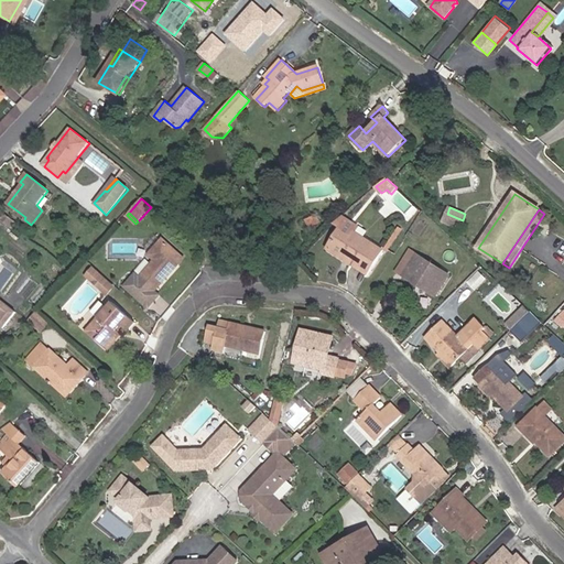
[(459,229),(463,220),(447,214),(443,223),(459,229)]
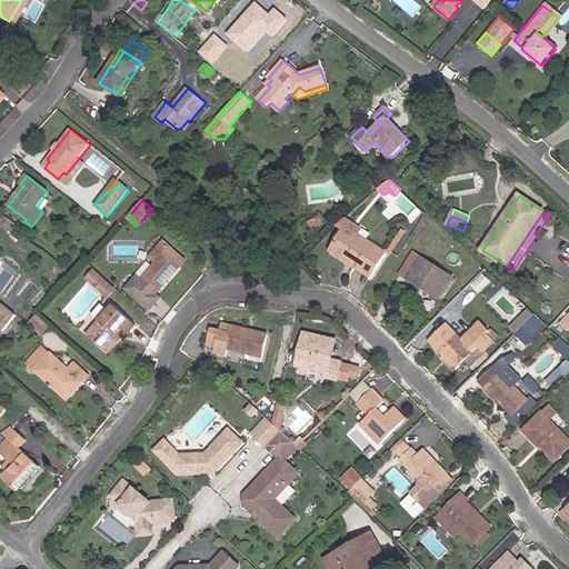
[(12,223),(5,217),(0,222),(8,228),(12,223)]
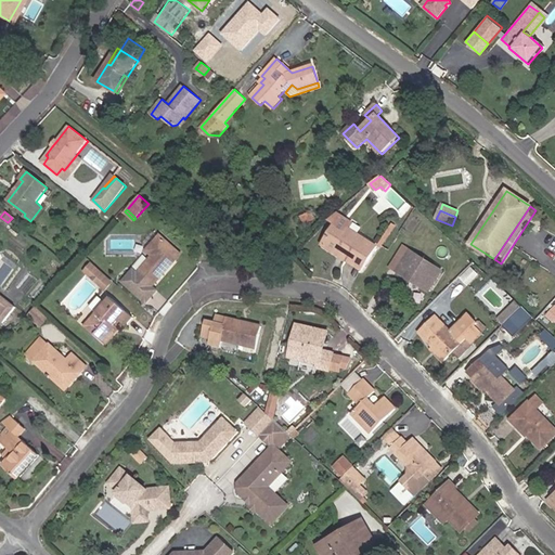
[(314,219),(311,211),(305,215),(309,221),(314,219)]
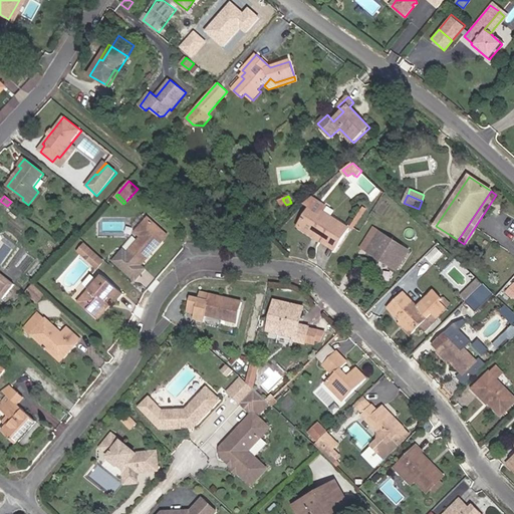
[(311,207),(316,200),(312,197),(305,204),(311,207)]
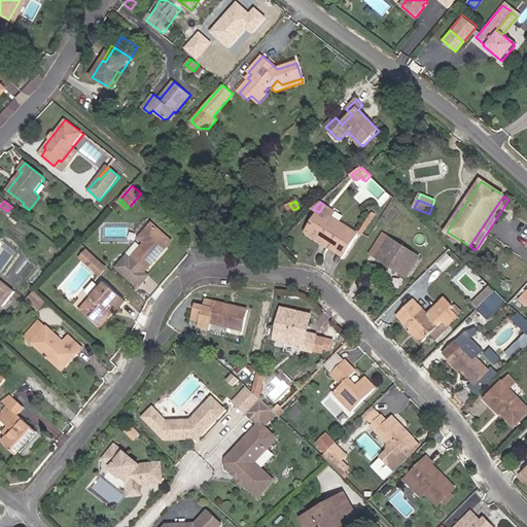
[(330,217),(335,211),(324,205),(319,212),(318,214),(328,221),(330,217)]
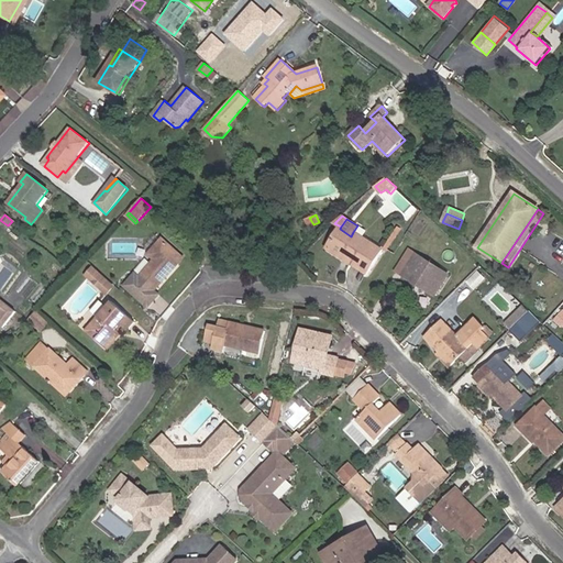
[(386,252),(403,229),(398,227),(383,250),(386,252)]
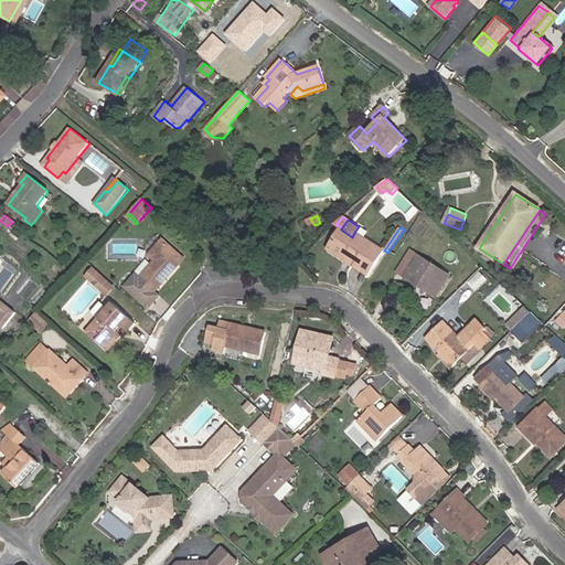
[(371,273),(384,251),(354,233),(352,237),(341,230),(328,249),(344,259),(347,257),(371,273)]
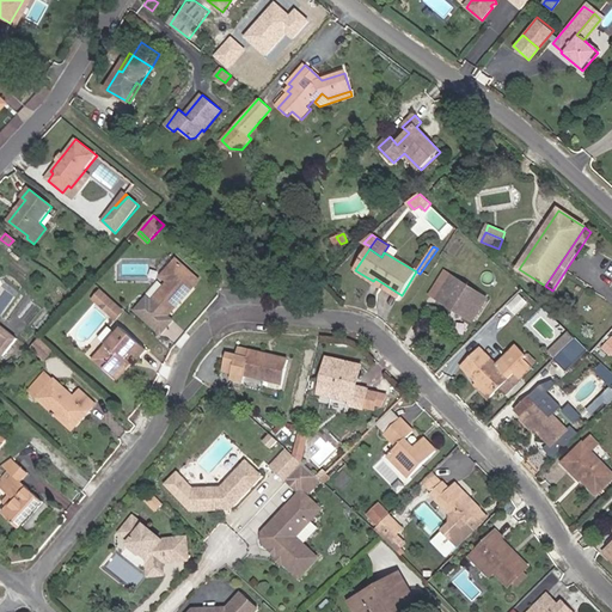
[(161,276),(167,282),(151,301),(147,298),(133,313),(150,328),(163,312),(167,316),(200,280),(176,259),(161,276)]
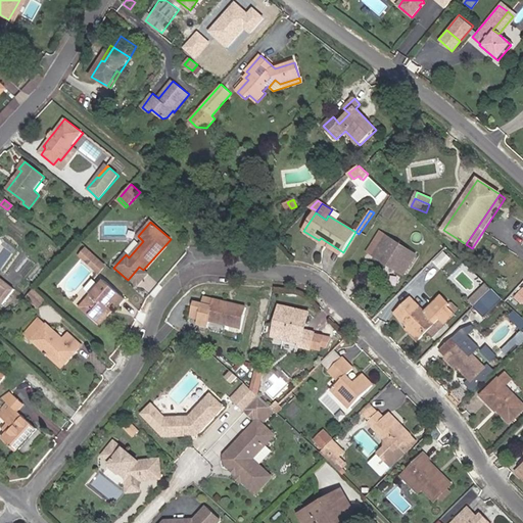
[(406,272),(417,255),(380,232),(368,251),(393,269),(395,266),(406,272)]
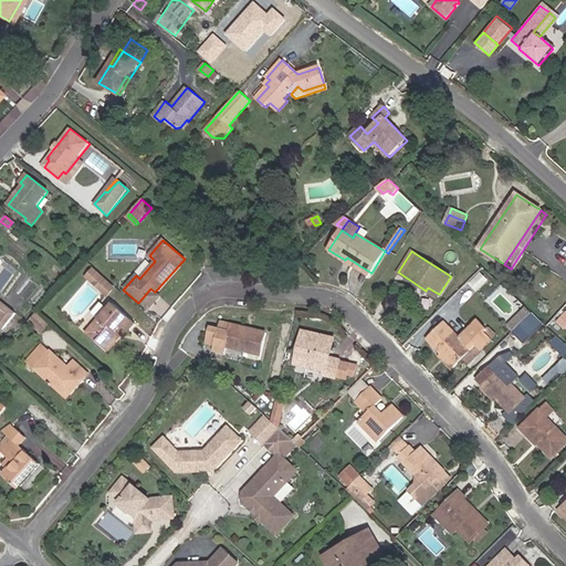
[(371,273),(347,258),(345,260),(370,275),(371,273)]
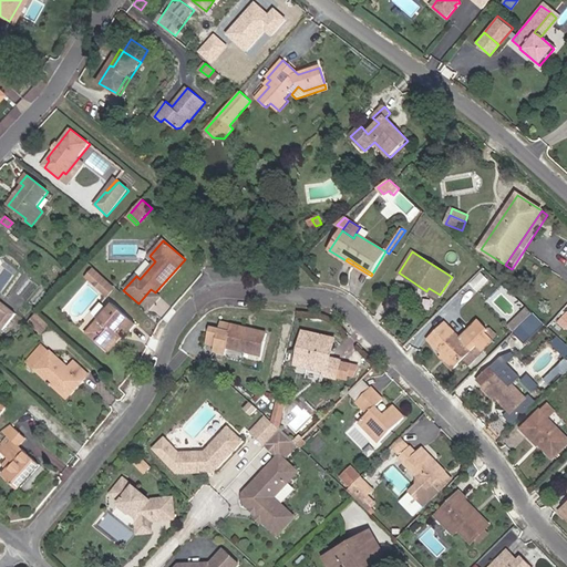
[(113,288),(92,269),(86,277),(106,295),(113,288)]
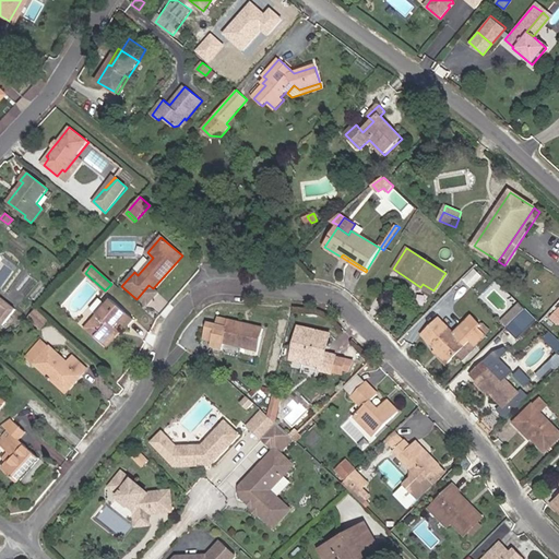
[(433,290),(423,284),(420,287),(432,294),(433,290)]
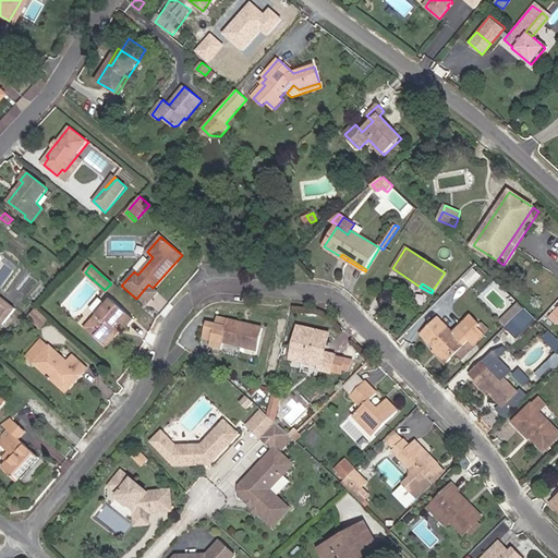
[(153,288),(148,284),(136,299),(146,307),(159,294),(153,288)]
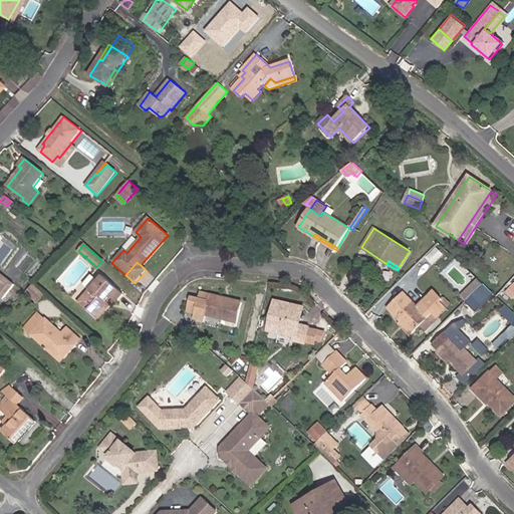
[(0,296),(3,299),(15,284),(0,272),(0,283),(2,285),(0,288),(0,296)]
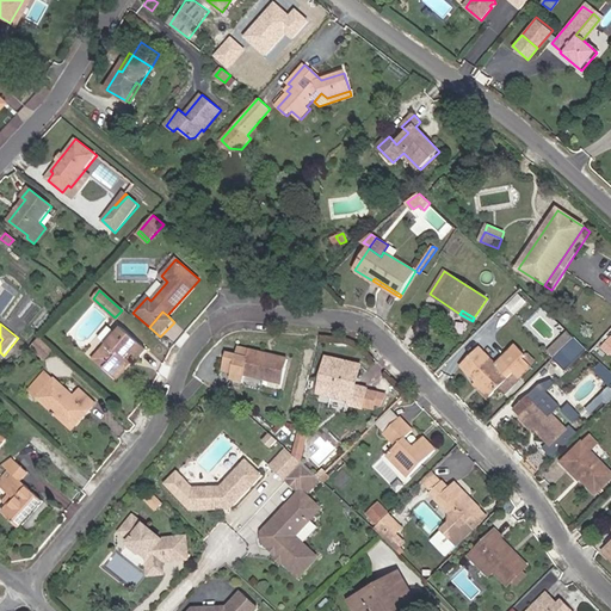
[(113,376),(129,359),(127,358),(131,353),(134,355),(140,359),(148,350),(122,327),(93,359),(113,376)]
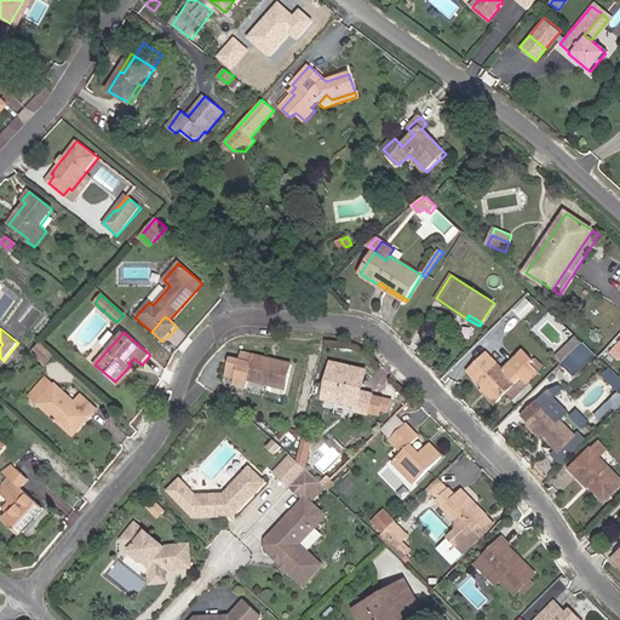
[(577,349),(583,344),(577,338),(567,348),(573,354),(577,349)]
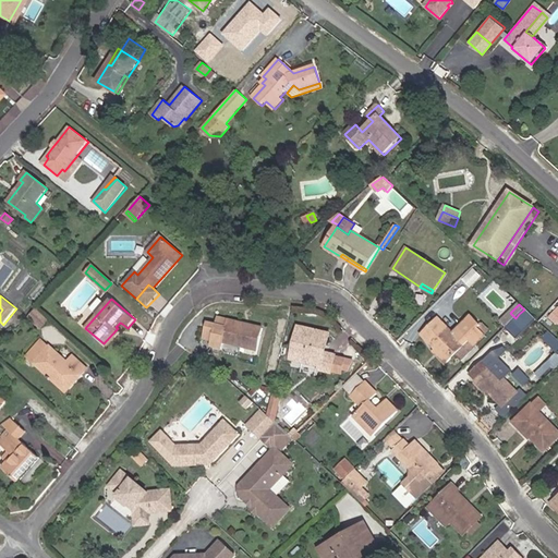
[(41,329),(49,322),(36,310),(28,317),(41,329)]
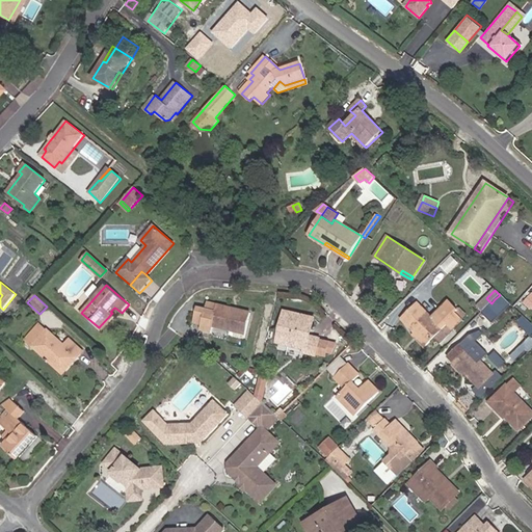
[(483,311),(491,303),(486,298),(478,307),(483,311)]
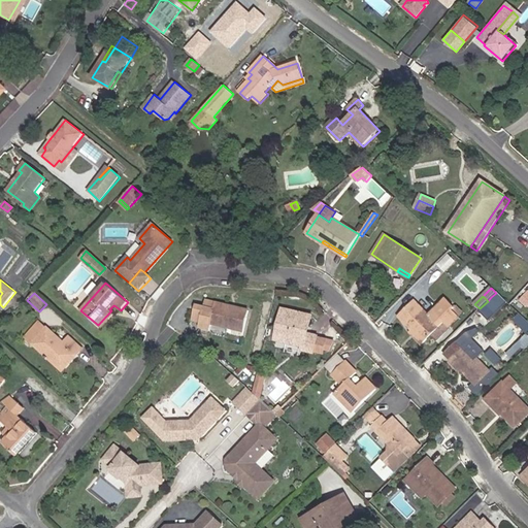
[(503,303),(495,296),(492,298),(500,305),(503,303)]
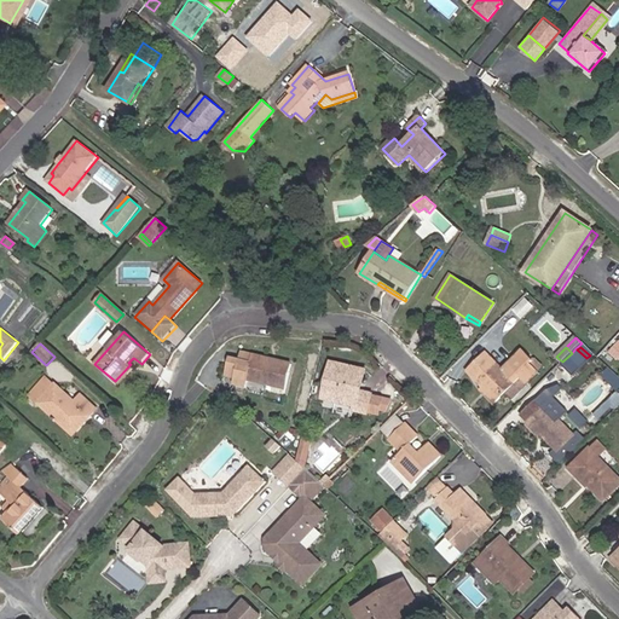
[(574,376),(589,362),(586,358),(577,350),(576,348),(572,353),(562,363),(574,376)]
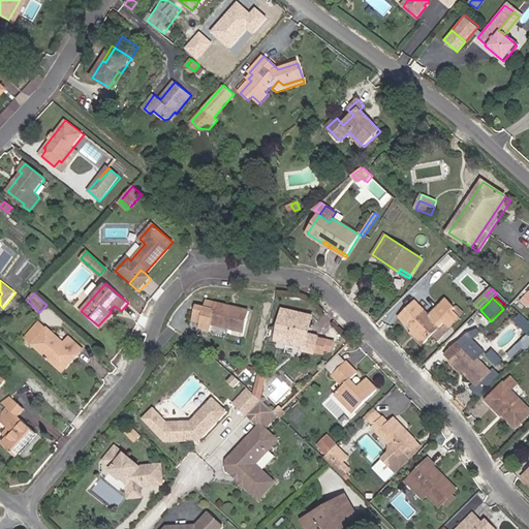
[(432,336),(445,322),(450,328),(460,317),(454,311),(456,309),(446,299),(430,315),(415,301),(399,317),(412,331),(425,343),(432,336)]
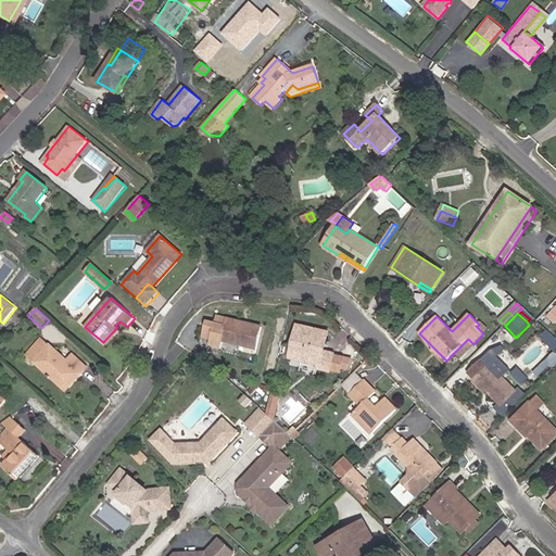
[(257,349),(263,327),(226,318),(222,338),(240,342),(239,344),(257,349)]
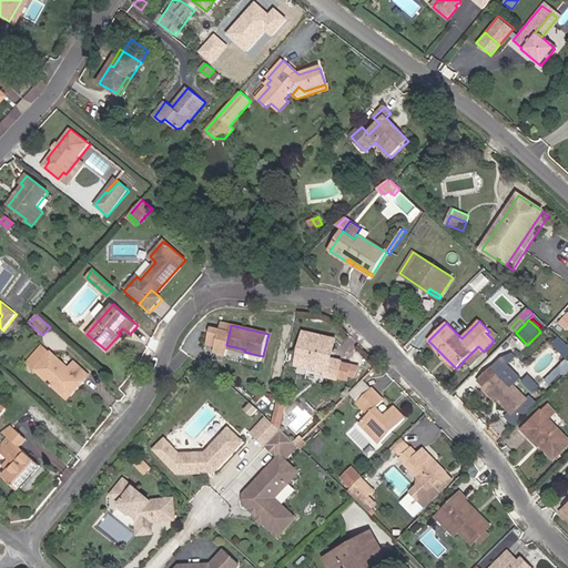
[(335,340),(304,333),(296,366),(326,373),(325,376),(338,379),(338,378),(342,364),(343,362),(332,359),(327,358),(328,351),(333,351),(335,340)]
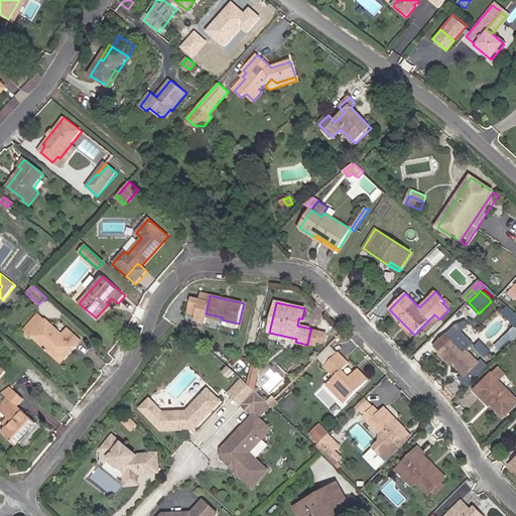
[(99,320),(112,306),(109,303),(96,317),(99,320)]
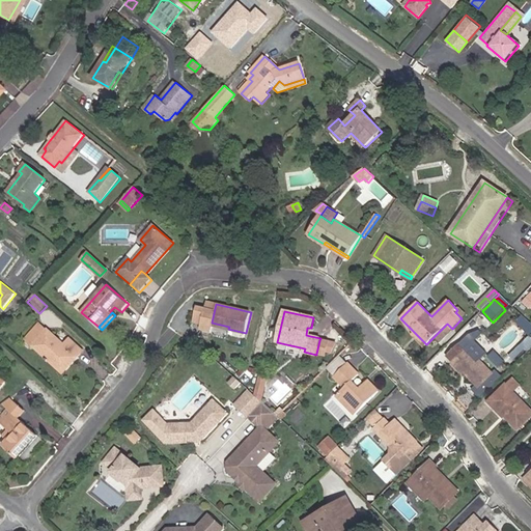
[(77,357),(83,351),(70,339),(64,344),(40,324),(26,340),(49,360),(52,360),(63,369),(75,356),(77,357)]
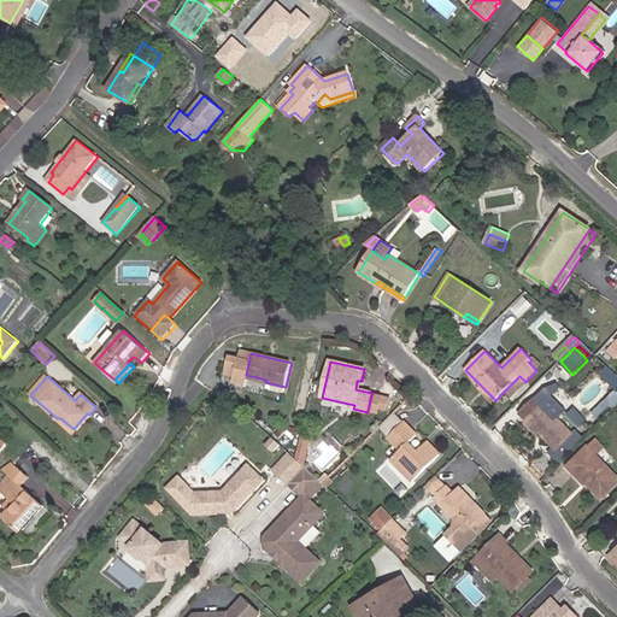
[(509,398),(526,382),(519,376),(504,392),(509,398)]
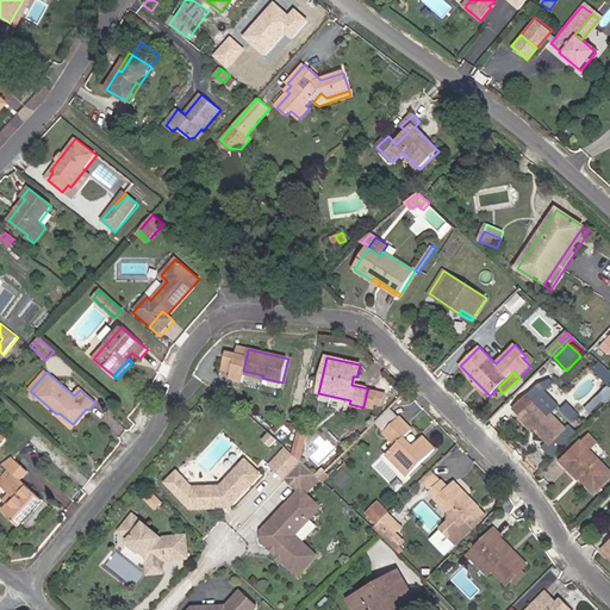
[(490,396),(475,381),(473,384),(487,399),(490,396)]
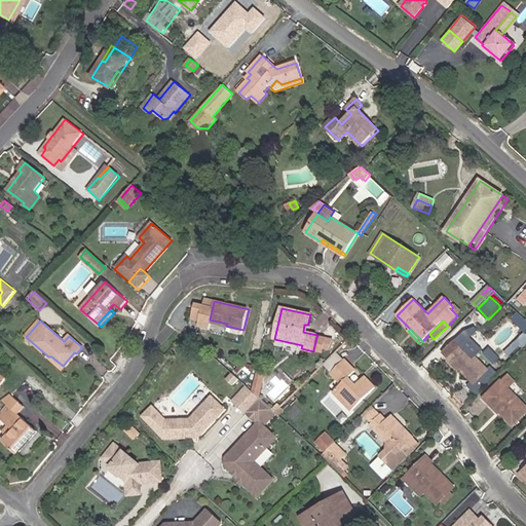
[(470,340),(464,334),(458,340),(464,346),(470,340)]
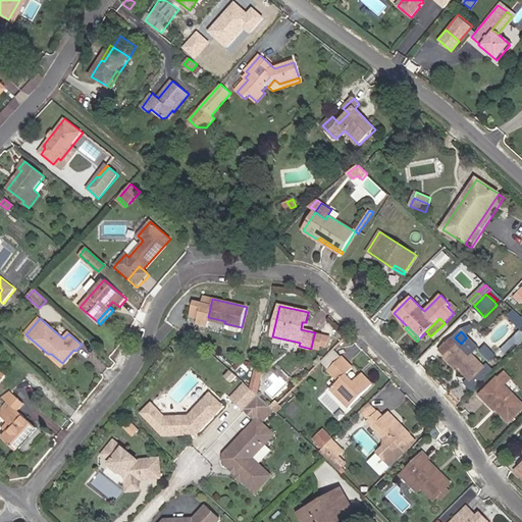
[(314,334),(311,348),(319,349),(322,335),(314,334)]
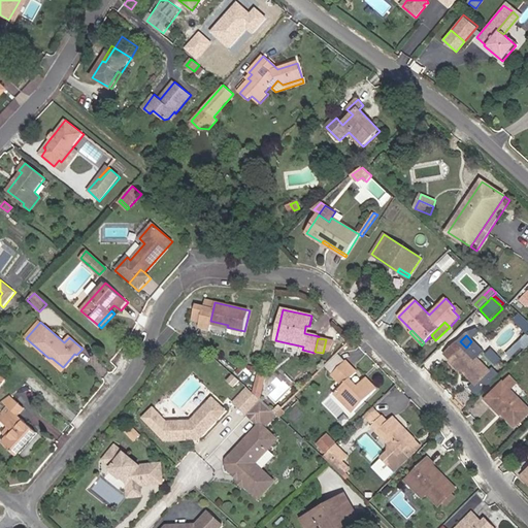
[(476,385),(490,371),(466,348),(460,341),(459,340),(446,354),(451,360),(450,361),(460,371),(461,369),(464,372),(476,385)]
